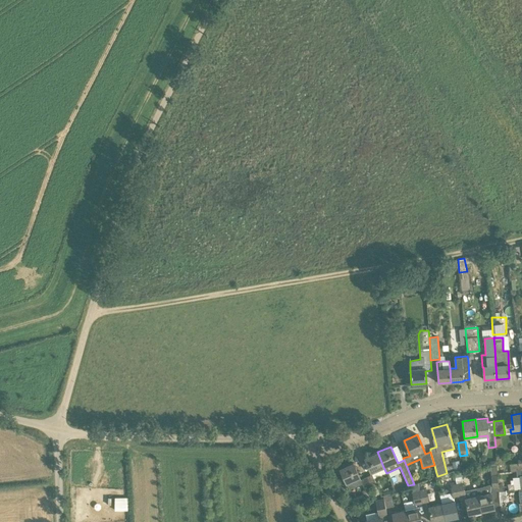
[(371,472),(383,467),(377,452),(364,458),(371,472)]
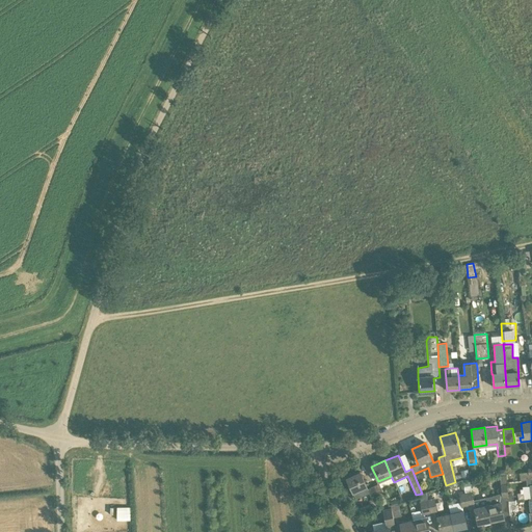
[(520,473),(520,475),(521,481),(526,480),(531,479),(531,468),(528,469),(528,472),(520,473)]
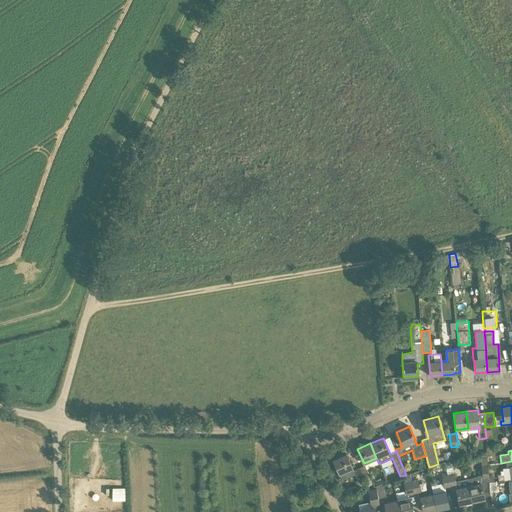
[(366,483),(365,479),(360,467),(354,470),(346,454),(333,460),(342,480),(355,474),(358,481),(356,482),(358,487),(366,483)]
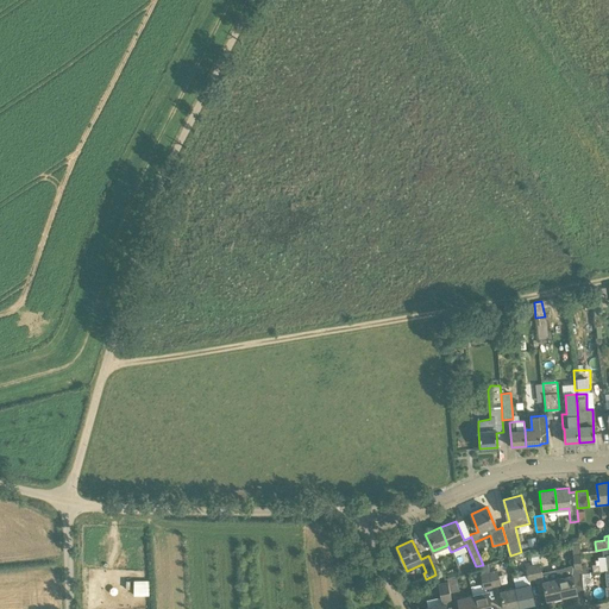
[(573,573),(558,577),(562,597),(577,594),(573,576),(582,573),(579,544),(571,545),(573,564),(573,573)]
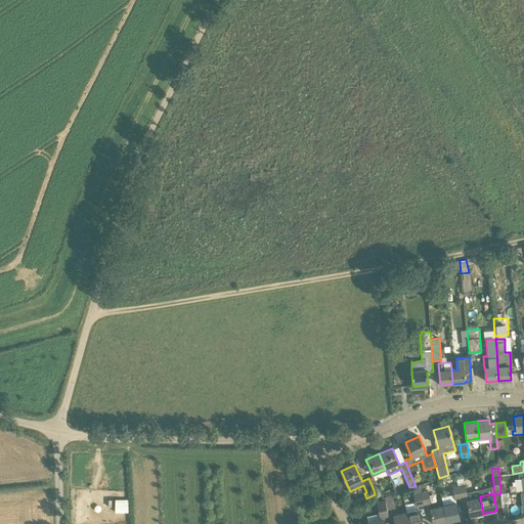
[(374,476),(368,478),(374,490),(379,487),(374,476)]
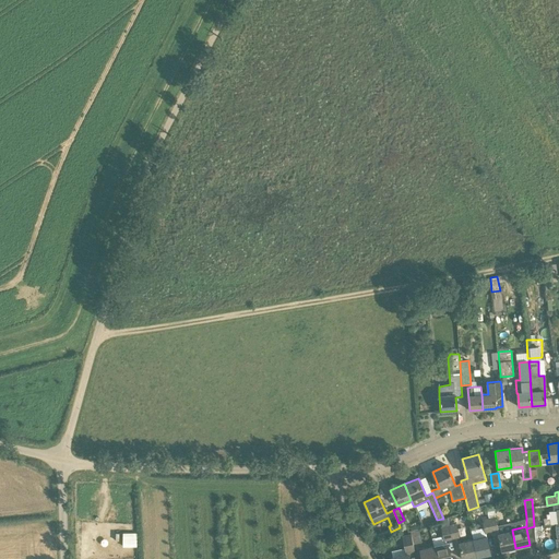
[(485,533),(491,532),(488,518),(483,520),(485,533)]
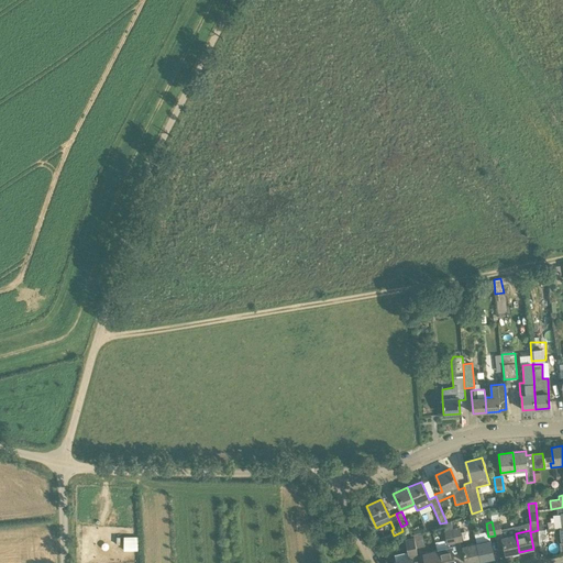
[(460,528),(453,529),(456,542),(463,541),(460,528)]
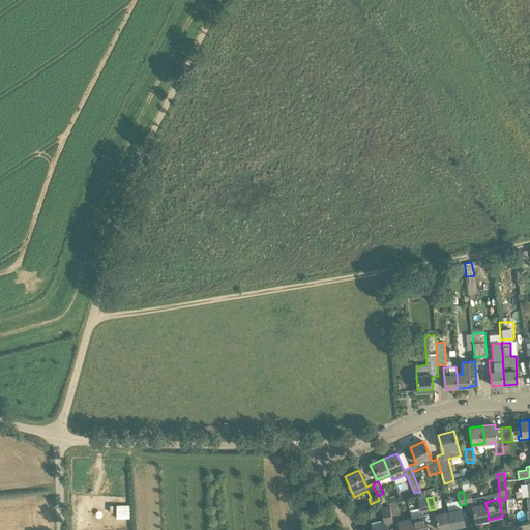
[(421,512),(430,510),(427,498),(418,500),(421,512)]
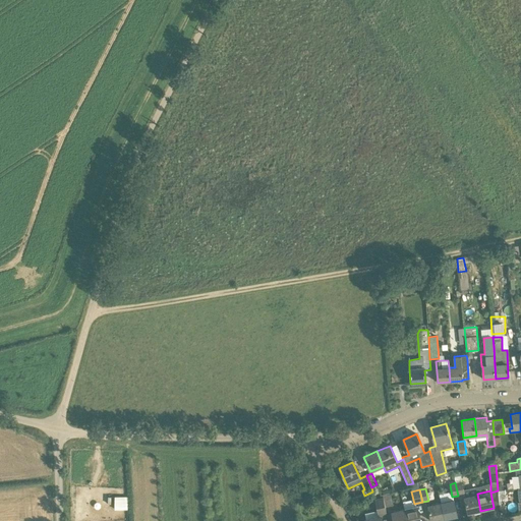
[(382,496),(383,498),(385,508),(393,506),(390,494),(382,496)]
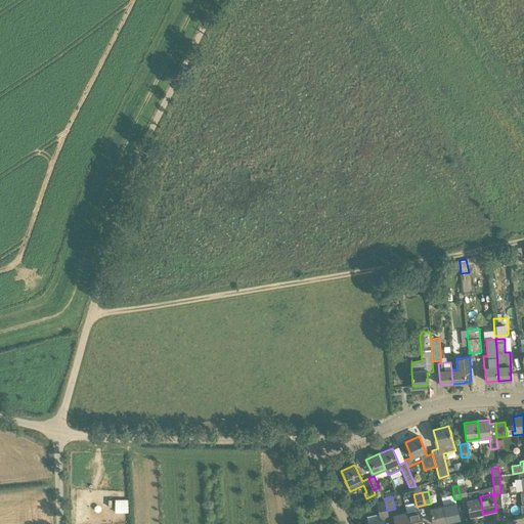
[(483,514),(480,496),(467,499),(471,517),(483,514)]
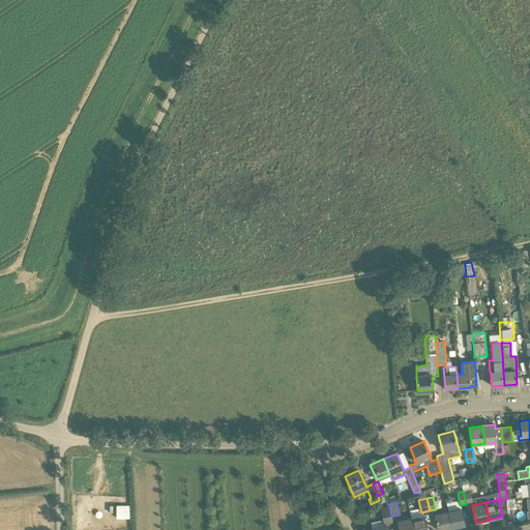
[(115,504),(115,518),(127,518),(128,504),(115,504)]
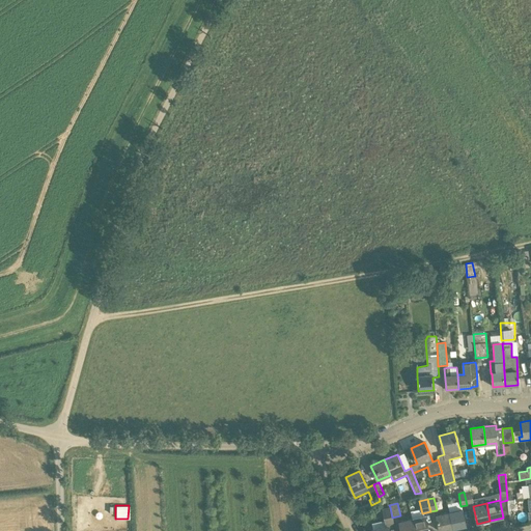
[(394,527),(393,522),(392,518),(390,507),(383,509),(386,524),(388,523),(389,528),(394,527)]
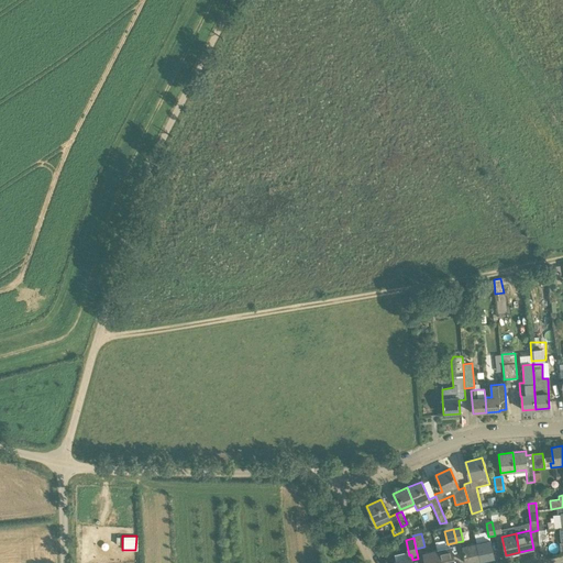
[(490,540),(476,542),(481,561),(494,558),(490,540)]
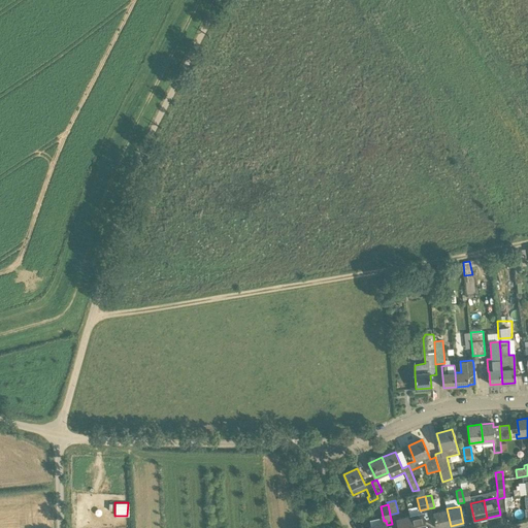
[(447,508),(433,513),(436,527),(439,527),(451,526),(447,508)]
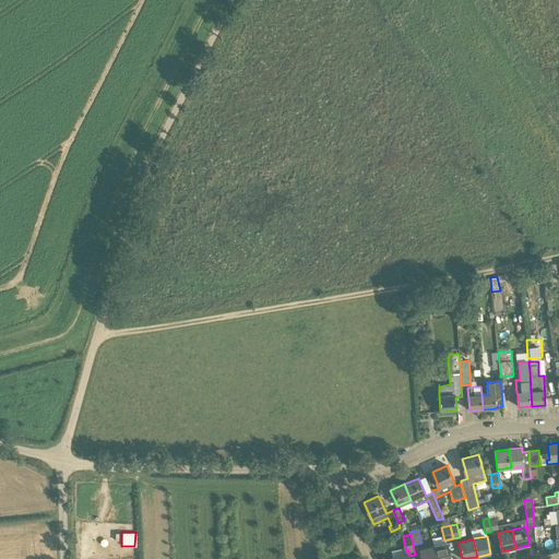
[(451,558),(448,544),(433,546),(437,558),(451,558)]
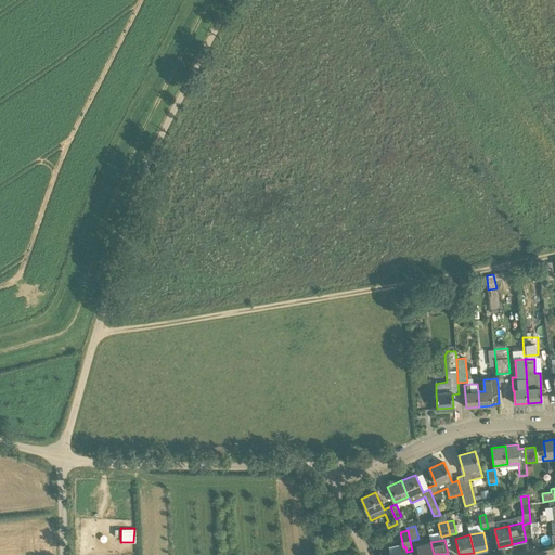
[(434,554),(430,542),(417,545),(418,554),(434,554)]
